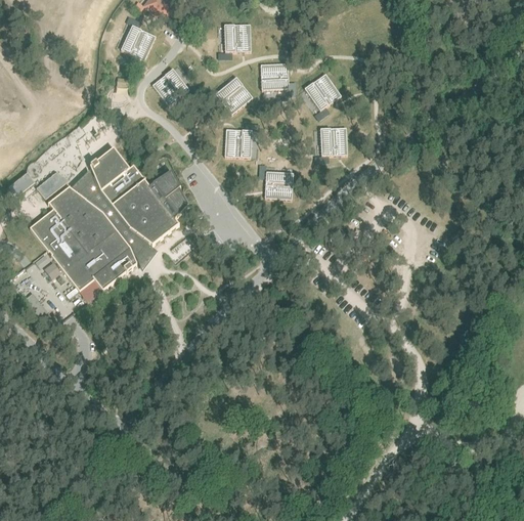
[(148,0),(144,5),(164,20),(176,6),(168,0),(148,0)]
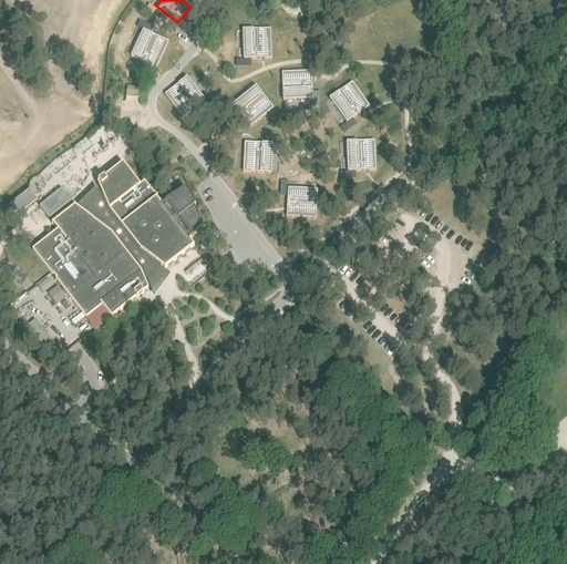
[(272,55),(271,26),(243,27),(244,57),(272,55)]
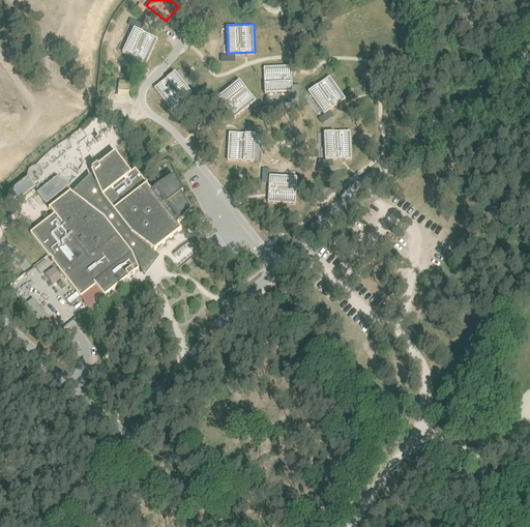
[(146,61),(158,36),(135,25),(122,51),(146,61)]
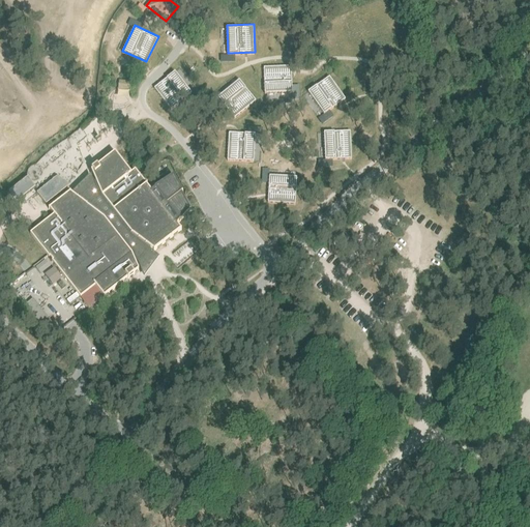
[(291,63),(264,64),(265,91),(292,90),(291,63)]
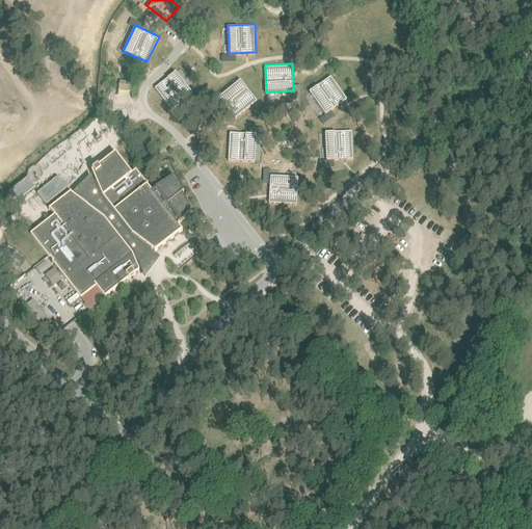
[(155,86),(171,108),(192,91),(176,70),(155,86)]
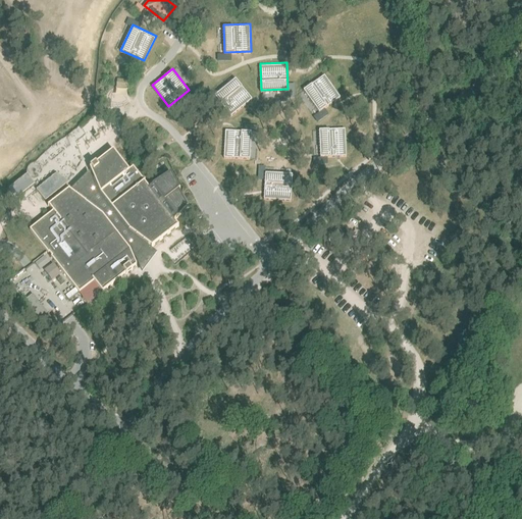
[(341,95),(324,72),(303,88),(319,110),(341,95)]
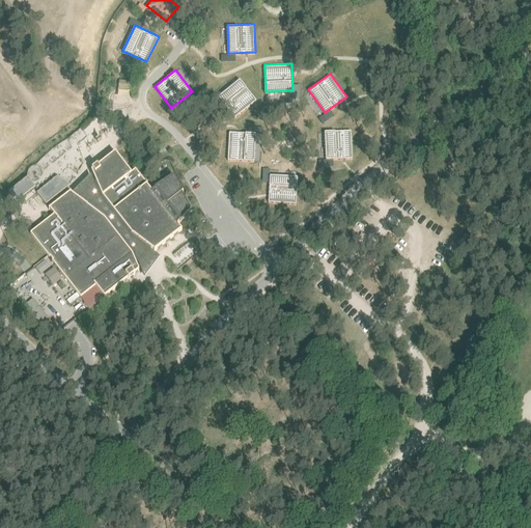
[(119,78),(118,87),(123,87),(123,84),(129,85),(129,79),(119,78)]
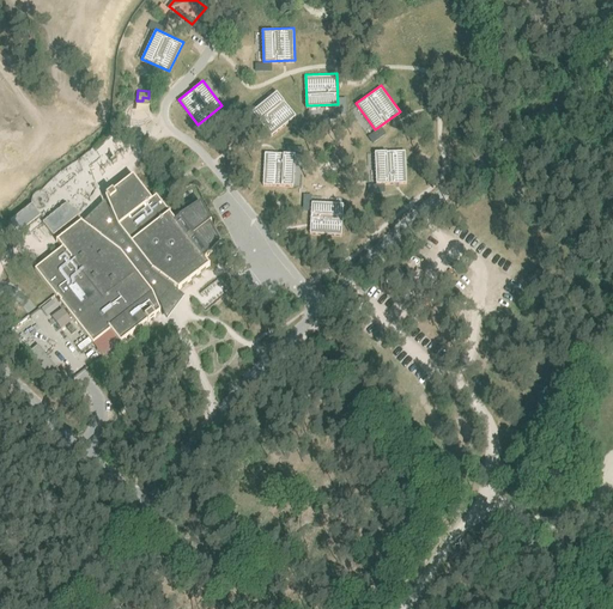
[(272,134),(296,114),(277,90),(252,110),(272,134)]
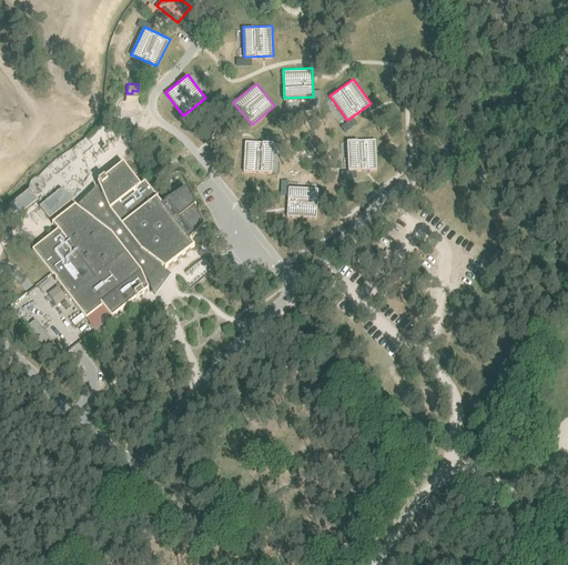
[(273,140),(273,147),(281,147),(281,133),(266,133),(266,139),(273,140)]
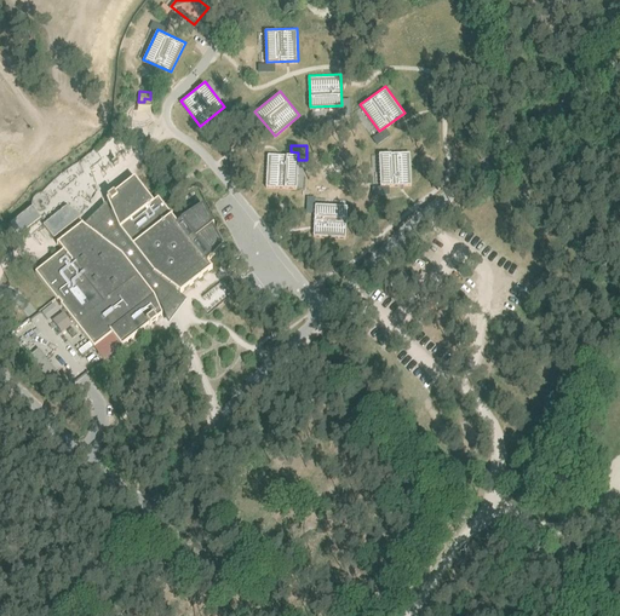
[(412,183),(411,150),(379,151),(380,184),(412,183)]
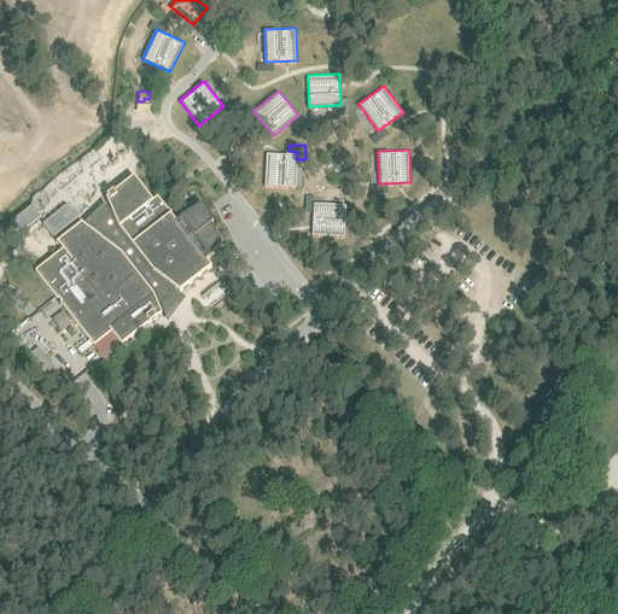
[(267,151),(264,183),(296,186),(297,153),(267,151)]
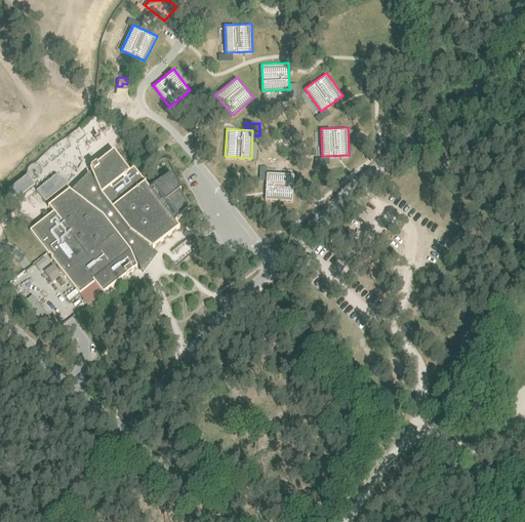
[(53,210),(30,228),(48,249),(50,251),(49,252),(50,254),(80,291),(94,280),(104,291),(110,286),(113,284),(114,283),(116,281),(124,275),(127,273),(128,272),(130,270),(134,267),(138,264),(135,259),(158,242),(161,239),(165,236),(169,233),(173,230),(176,227),(179,225),(175,219),(189,206),(179,189),(180,188),(172,171),(153,184),(153,185),(150,187),(146,181),(134,164),(129,168),(114,148),(110,151),(108,153),(104,156),(101,158),(96,161),(90,166),(93,173),(83,184),(75,192),(70,188),(48,204),(53,210)]
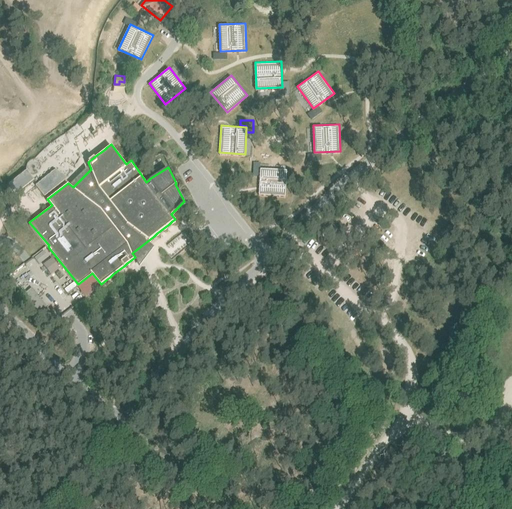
[(15,191),(33,176),(26,167),(8,182),(15,191)]
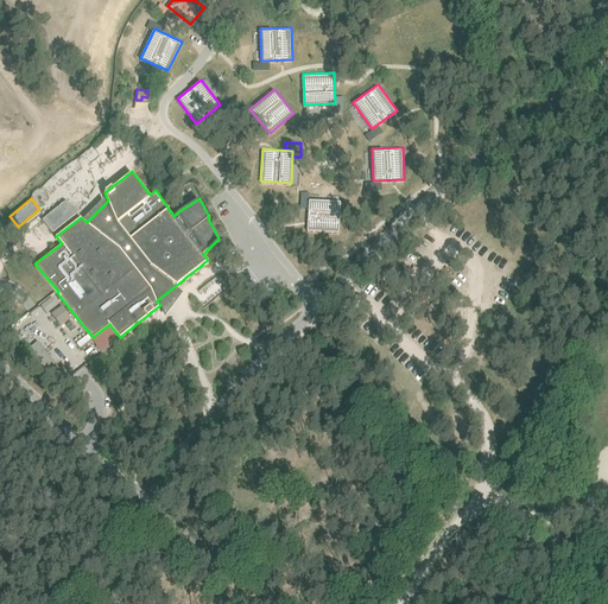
[(69,198),(44,214),(51,227),(77,211),(69,198)]
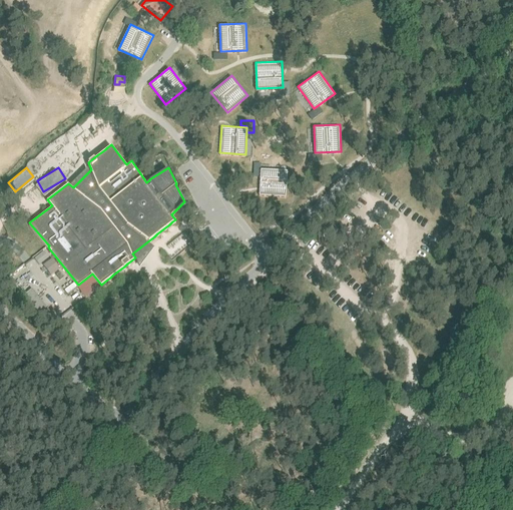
[(260,193),(286,195),(288,169),(261,168),(260,193)]
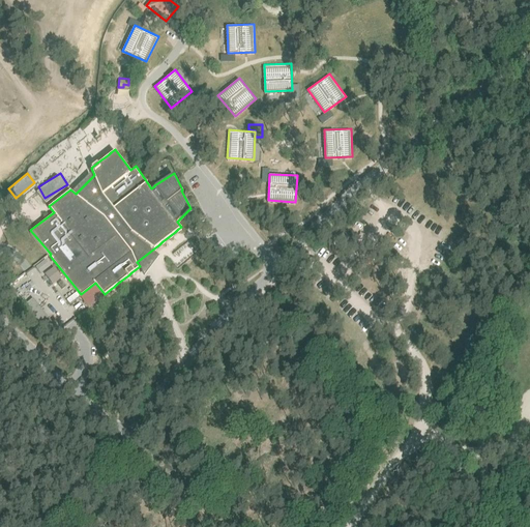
[(46,267),(40,261),(36,264),(40,270),(46,267)]
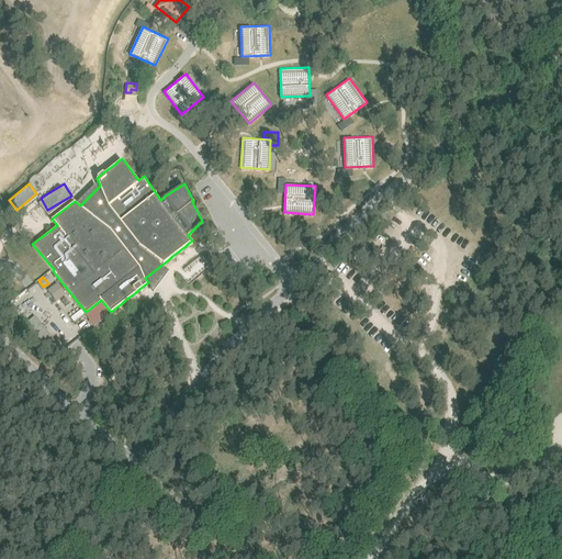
[(65,292),(57,281),(47,289),(56,299),(65,292)]
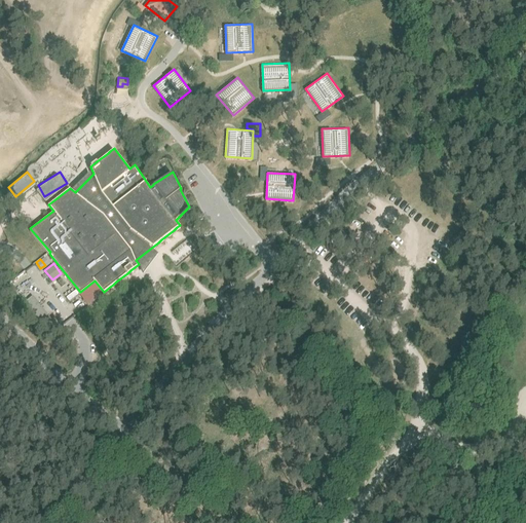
[(33,292),(24,299),(49,333),(59,326),(33,292)]
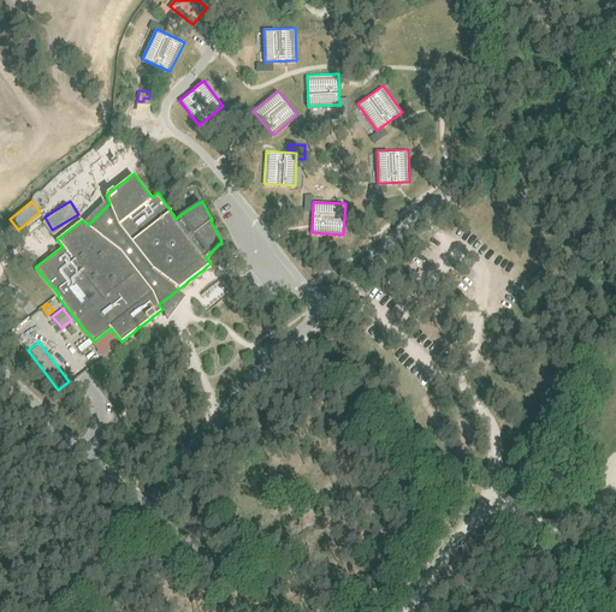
All buildings are outlined.
